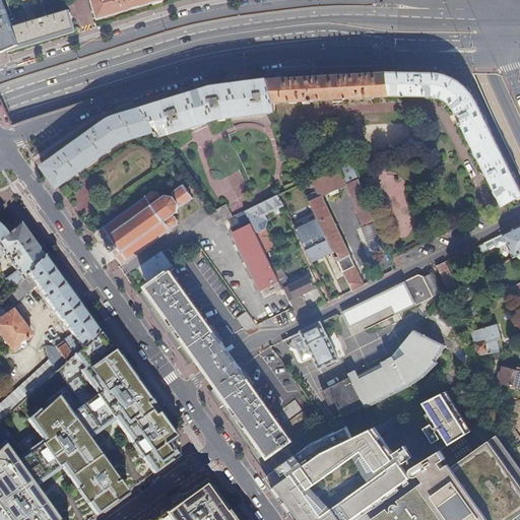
[(22,49),(13,27),(1,0),(0,0),(0,55),(7,52),(8,53),(22,49)]
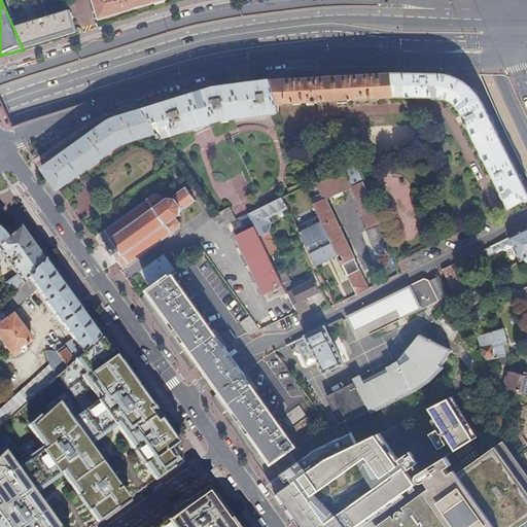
[(95,0),(101,19),(163,0),(95,0)]
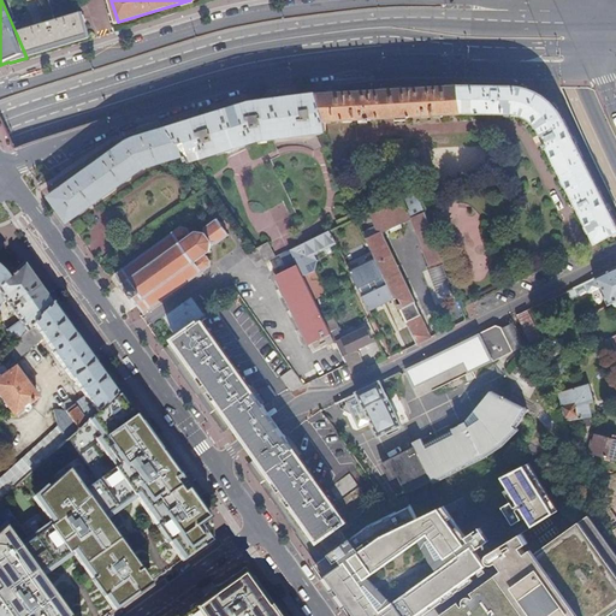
[(16,33),(27,58),(90,37),(83,13),(16,33)]
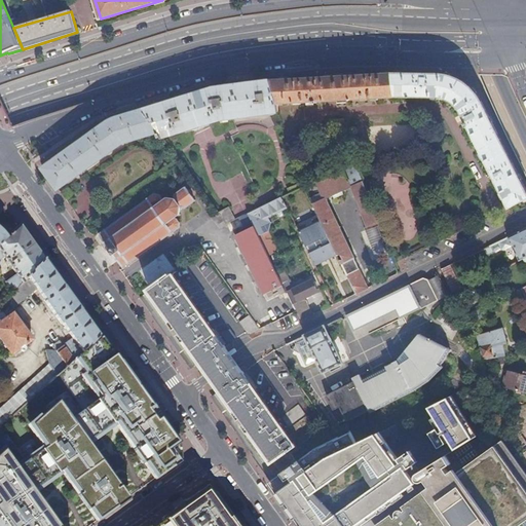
[(269,80),(276,103),(306,102),(313,101),(313,103),(316,103),(316,101),(396,97),(396,96),(393,78),(392,73),(341,76),(269,80)]
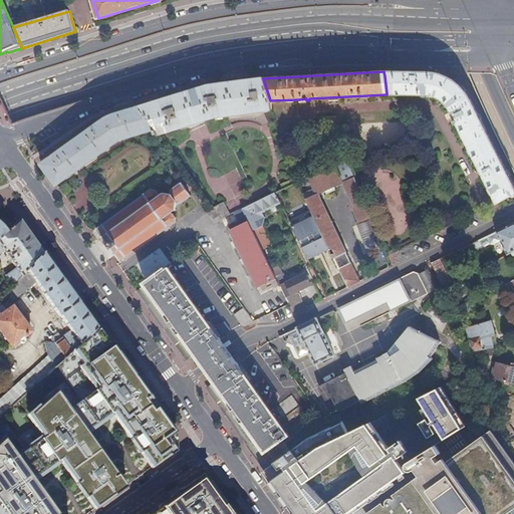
[(384,76),(387,93),(436,95),(442,97),(448,102),(451,106),(458,119),(455,120),(457,124),(459,123),(498,203),(513,194),(513,186),(470,96),(466,90),(460,84),(455,80),(447,76),(438,73),(393,72),(394,75),(384,76)]
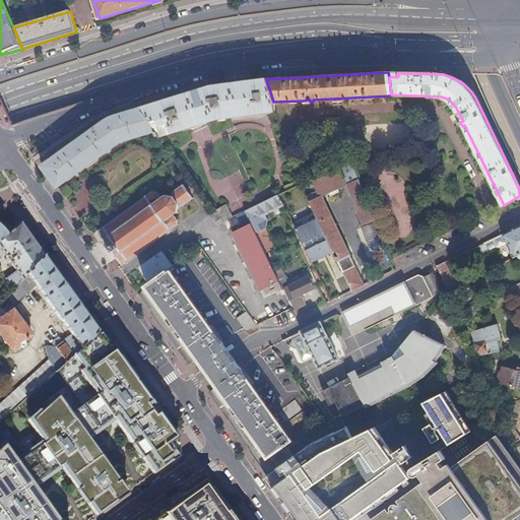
[(142,109),(161,135),(185,128),(206,121),(221,117),(230,116),(266,111),(275,110),(273,102),(266,79),(211,87),(142,109)]
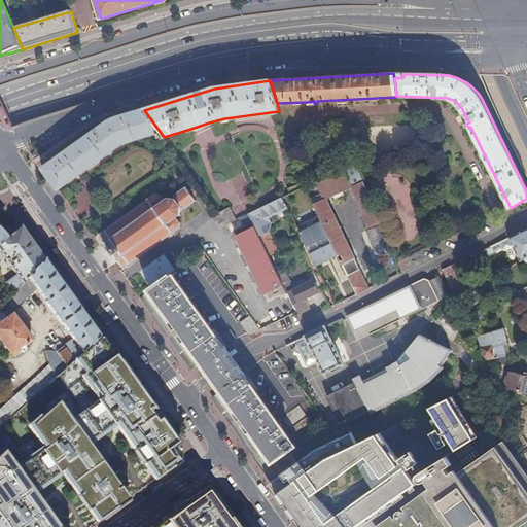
[(526,188),(482,99),(526,190),(526,188)]
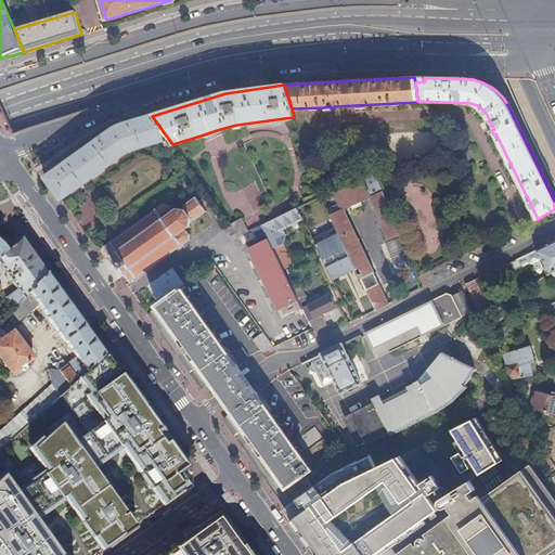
[(118,127),(46,178),(62,201),(129,152),(164,140),(164,141),(162,142),(164,145),(166,145),(172,144),(152,116),(118,127)]
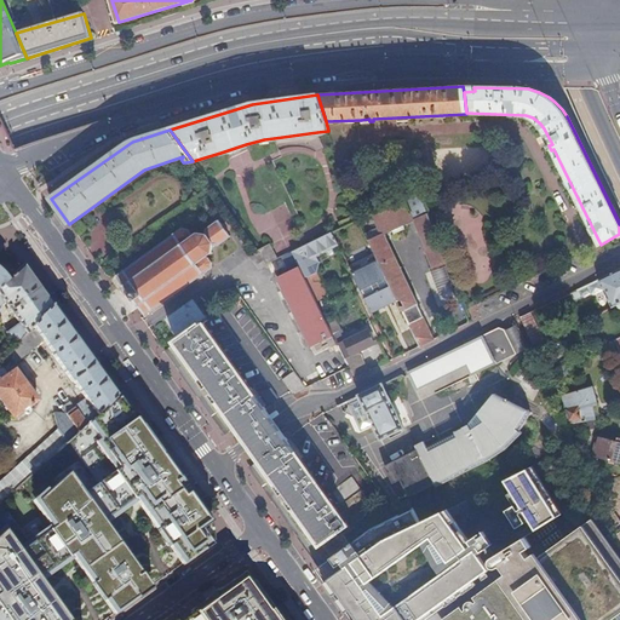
[(356,154),(356,165),(407,161),(406,144),(383,145),(383,153),(368,154),(356,154)]
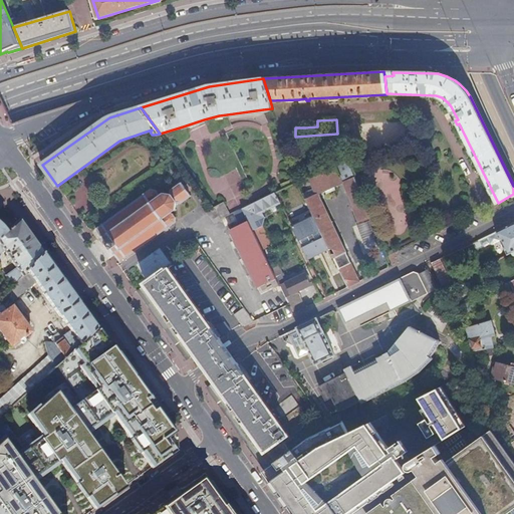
[(297,183),(348,287),(360,281),(346,252),(318,194),(342,183),(353,178),(353,177),(346,159),(297,183)]
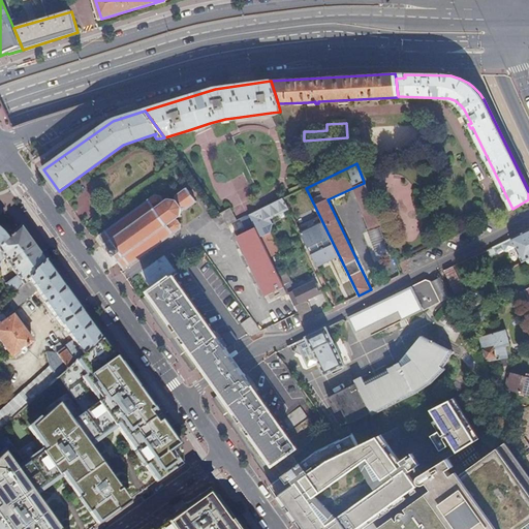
[(352,188),(362,210),(373,206),(364,183),(352,188)]
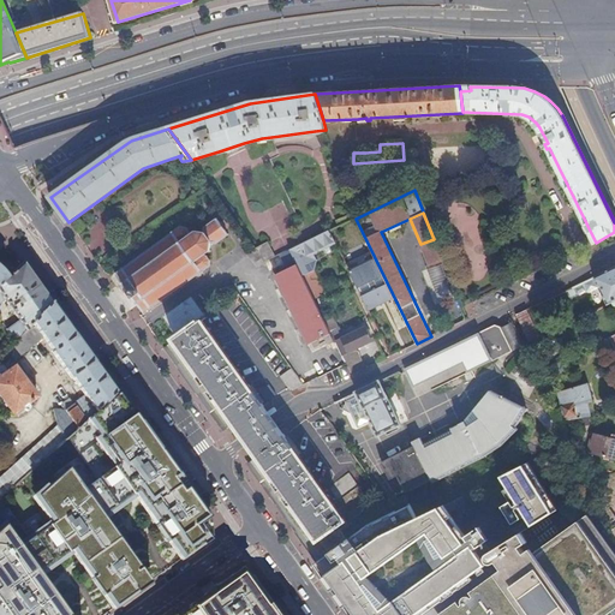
[(336,222),(339,227),(342,225),(352,220),(351,215),(336,222)]
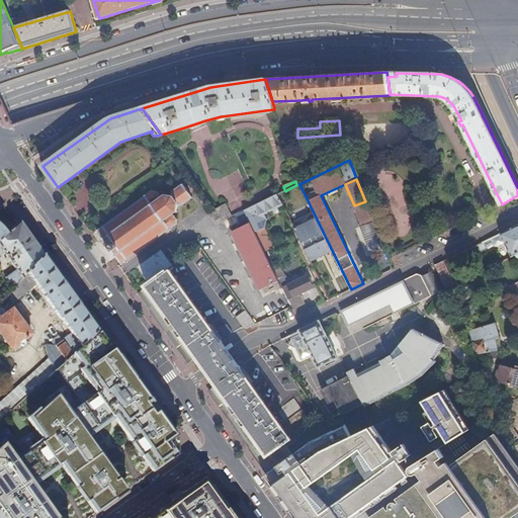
[(96,231),(97,232),(109,248),(120,264),(121,265),(122,264),(122,263),(125,261),(126,261),(128,260),(127,259),(135,254),(136,255),(137,254),(137,253),(143,249),(144,249),(146,248),(145,247),(151,243),(152,243),(154,242),(153,242),(160,237),(160,238),(162,236),(168,231),(169,231),(170,230),(176,225),(177,221),(174,216),(172,214),(175,212),(176,213),(177,211),(177,210),(178,205),(182,206),(192,198),(183,184),(172,191),(171,195),(166,195),(166,193),(163,194),(164,195),(163,196),(160,198),(160,196),(157,192),(152,191),(146,195),(145,195),(144,196),(145,196),(137,201),(136,202),(128,207),(126,208),(127,208),(120,213),(118,214),(118,216),(112,220),(112,219),(110,220),(111,221),(104,226),(103,226),(101,227),(102,227),(98,230),(98,229),(96,231)]
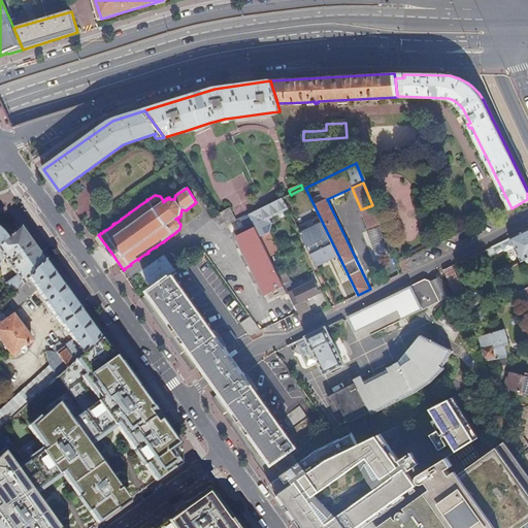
[(283,199),(287,206),(298,201),(294,193),(291,195),(283,199)]
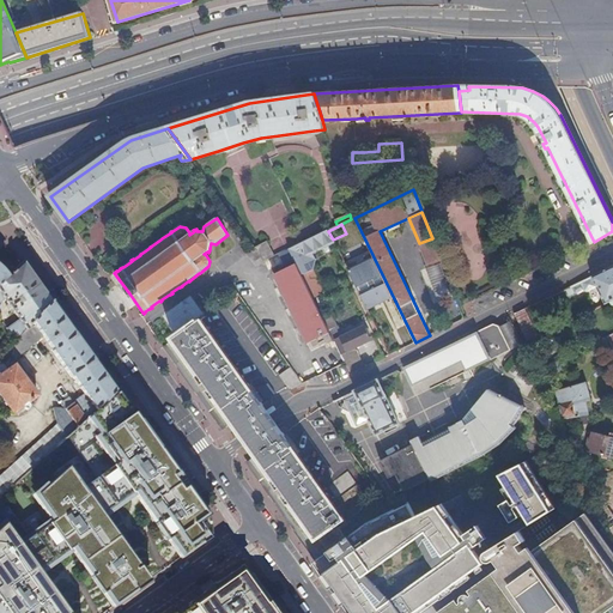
[(310,253),(334,242),(333,240),(328,231),(290,249),(296,260),(310,253)]
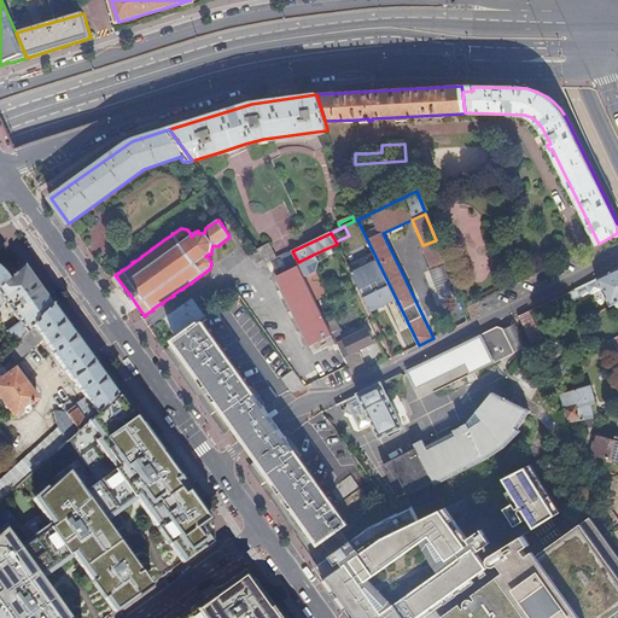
[(421,245),(431,268),(444,263),(436,240),(423,245),(421,245)]
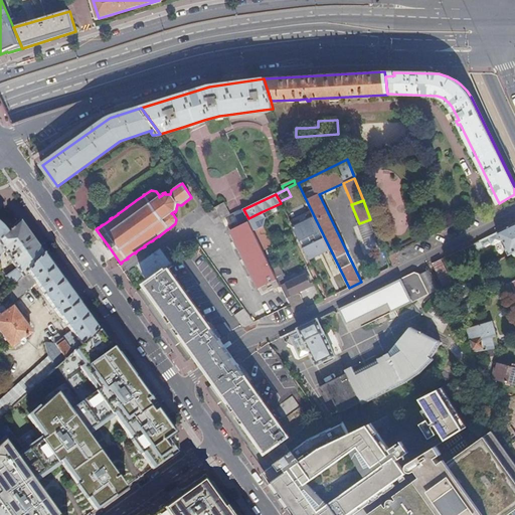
[(224,204),(214,209),(215,211),(222,220),(230,215),(224,204)]
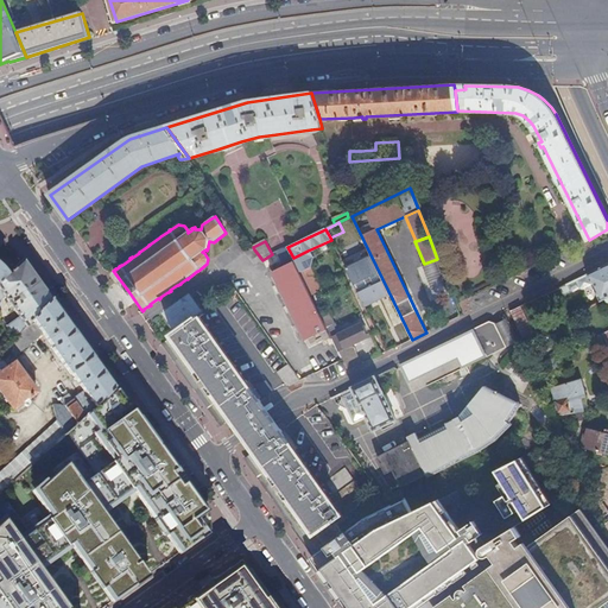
[(254,249),(246,254),(254,264),(263,260),(254,249)]
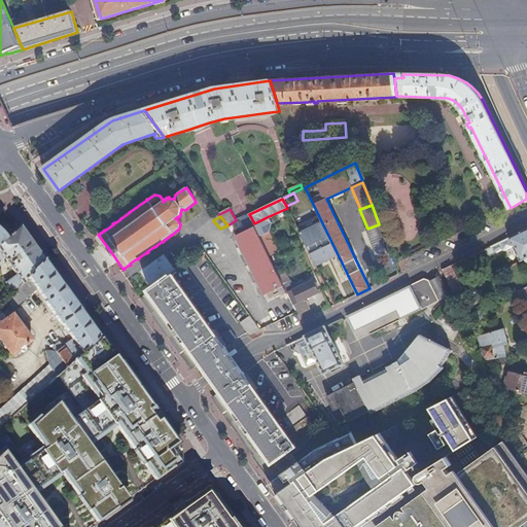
[(265,222),(267,217),(254,223),(256,230),(260,237),(269,232),(270,223),(265,222)]
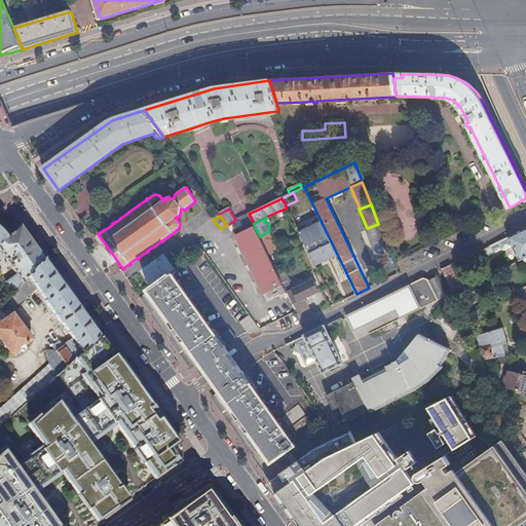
[(378,258),(390,254),(378,224),(367,228),(378,258)]
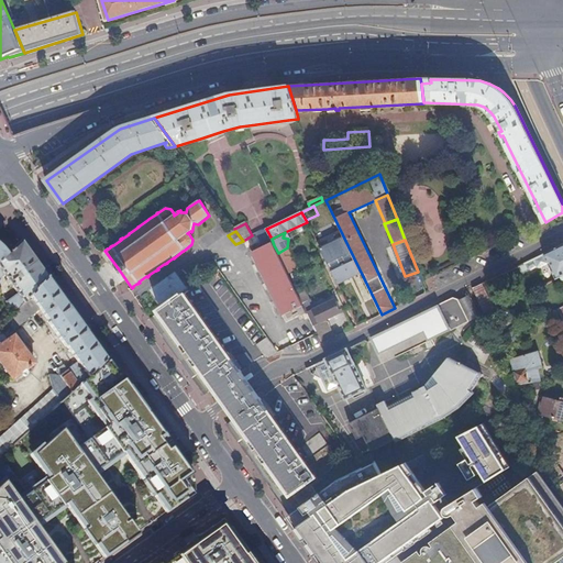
[(4,256),(0,262),(0,277),(3,275),(10,283),(8,284),(9,286),(11,285),(18,295),(7,302),(14,315),(31,297),(47,277),(26,247),(22,241),(6,256),(4,256)]
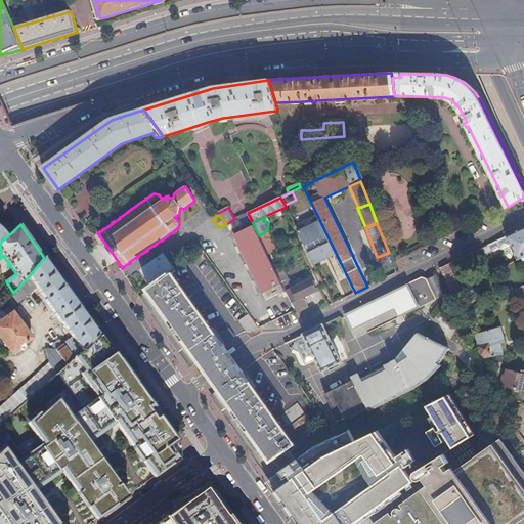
[(523,227),(489,245),(491,251),(494,252),(499,249),(503,250),(511,246),(518,260),(522,258),(523,257),(523,227)]
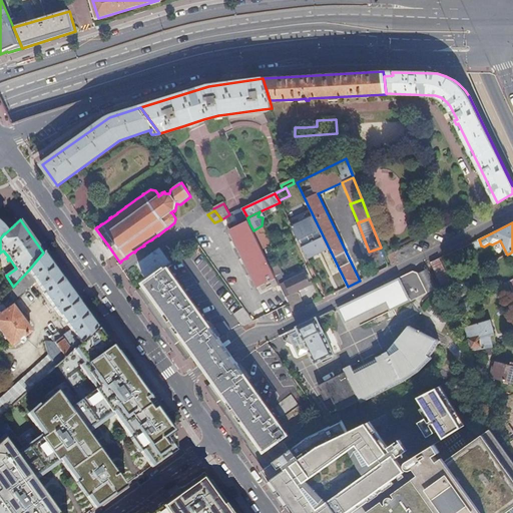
[(253,230),(249,223),(231,231),(258,287),(276,278),(276,277),(263,249),(253,230)]
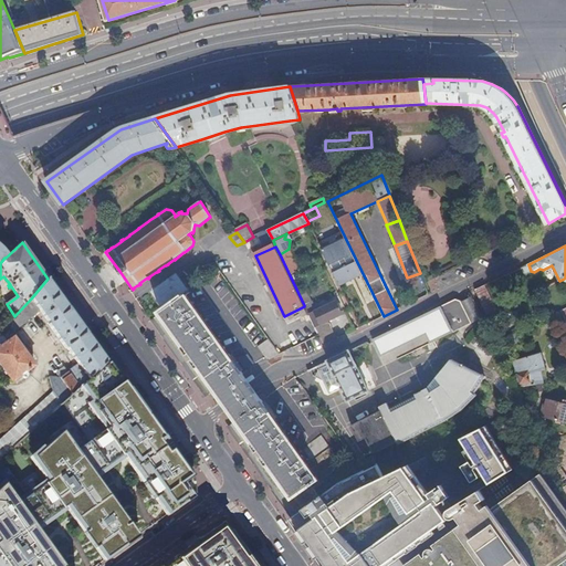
[(299,271),(289,249),(280,254),(290,275),(299,271)]
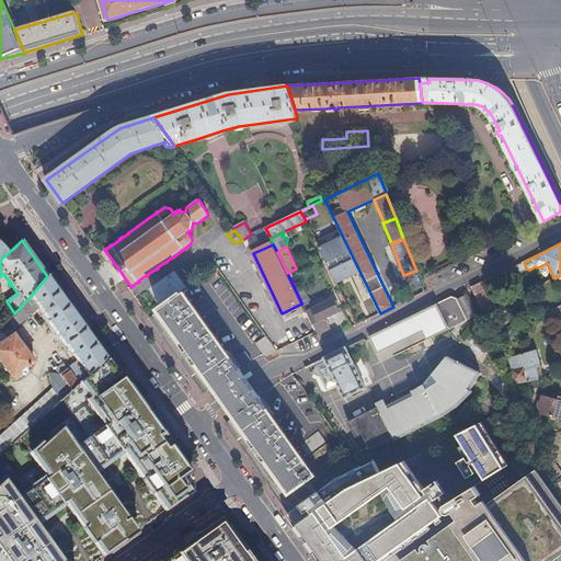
[(319,258),(304,265),(308,273),(322,265),(319,258)]
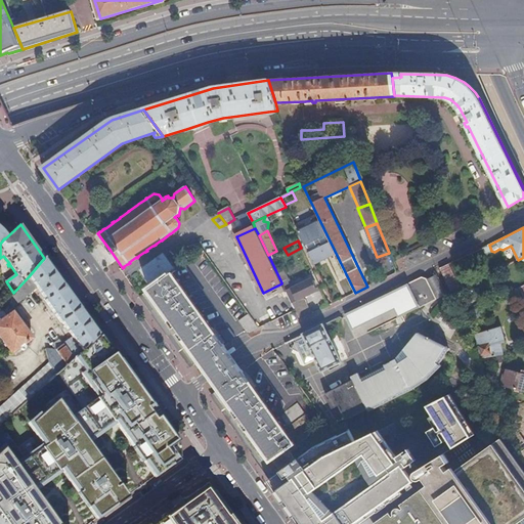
[(155,262),(165,255),(164,254),(141,270),(154,287),(167,277),(166,275),(165,275),(155,262)]
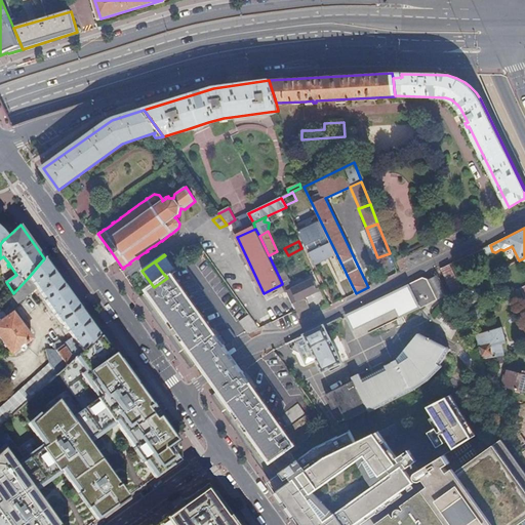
[(175,271),(165,255),(155,263),(165,276),(166,276),(167,278),(172,274),(175,271)]
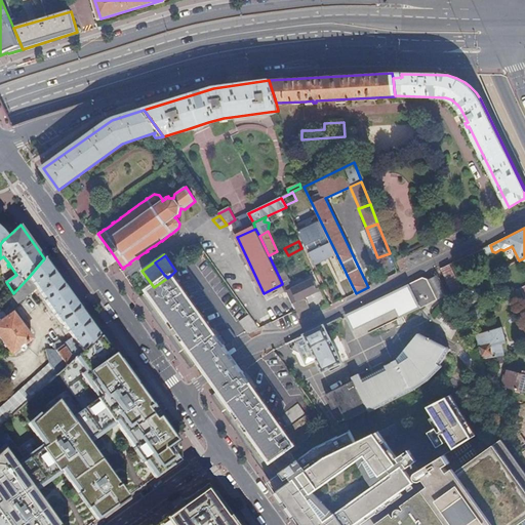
[(72,337),(82,352),(99,335),(65,286),(44,258),(29,277),(37,288),(45,300),(45,301),(61,324),(62,323),(72,337)]
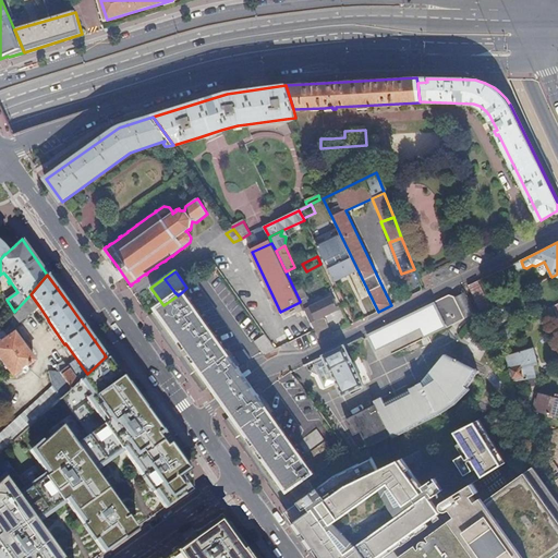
[(490,307),(478,281),(469,287),(481,312),(490,307)]
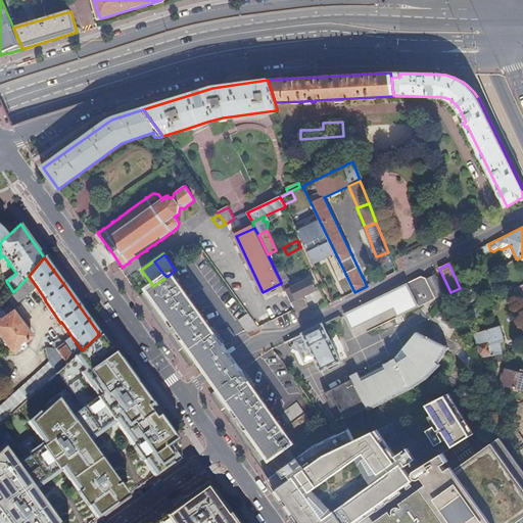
[(323,271),(318,274),(323,284),(328,282),(323,271)]
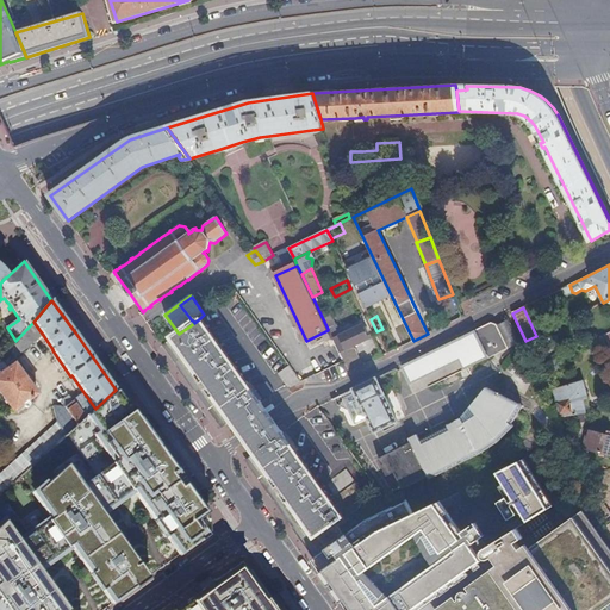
[(179,334),(165,343),(185,372),(204,399),(221,423),(230,416),(237,425),(266,412),(200,318),(194,323),(179,334)]
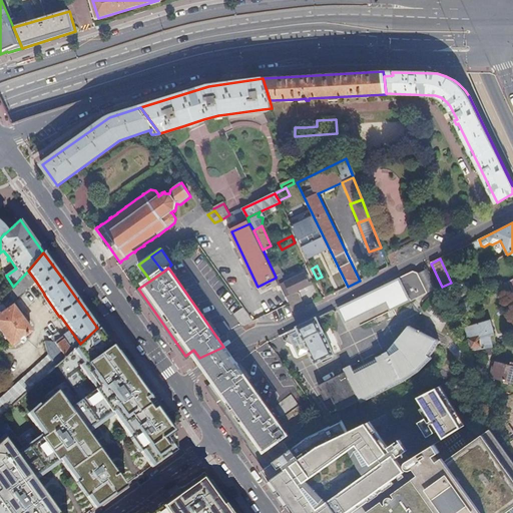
[(0,310),(9,303),(36,282),(28,271),(13,287),(0,301),(0,310)]
